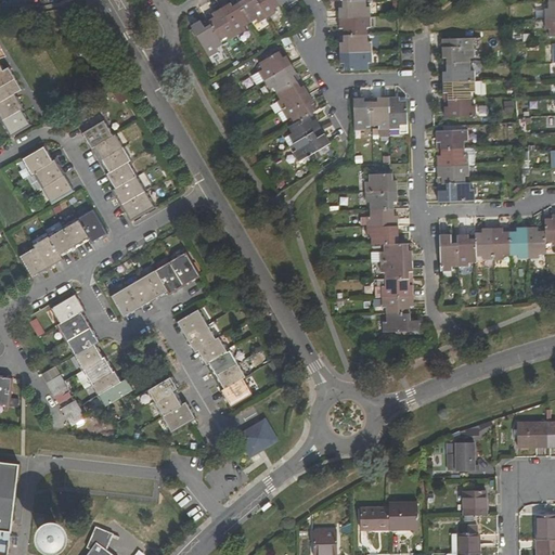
[(259,23),(267,18),(256,0),(243,0),(237,3),(249,24),(257,20),(259,23)]
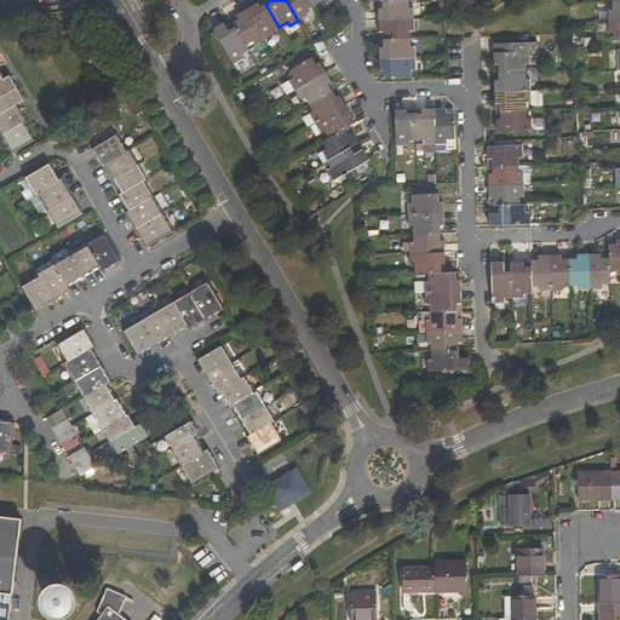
[(306,11),(313,6),(308,0),(286,0),(298,21),(309,15),(306,11)]
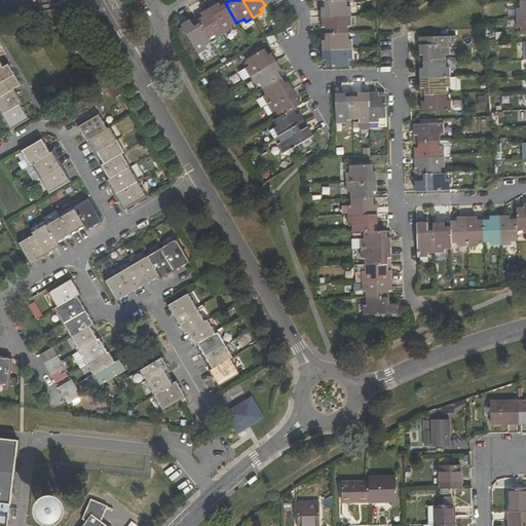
[(346,0),(338,0),(324,1),(325,7),(321,7),(322,19),(350,16),(350,6),(346,6),(346,0)]
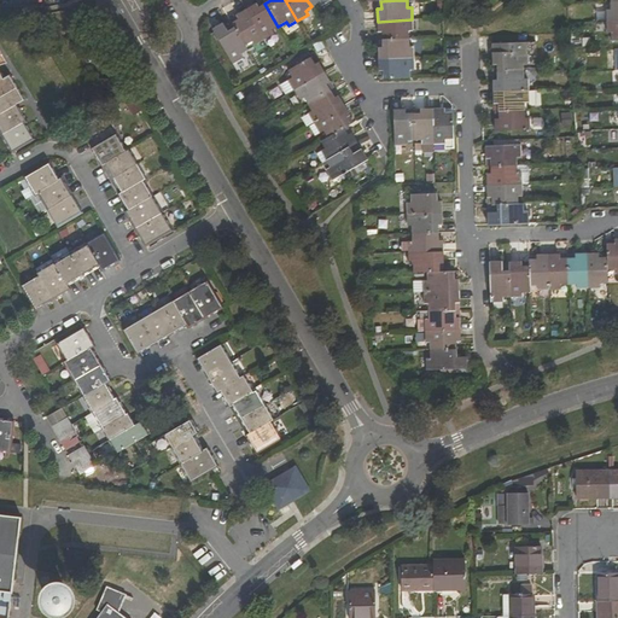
[(617,0),(610,1),(611,10),(606,10),(606,22),(617,21),(617,0)]
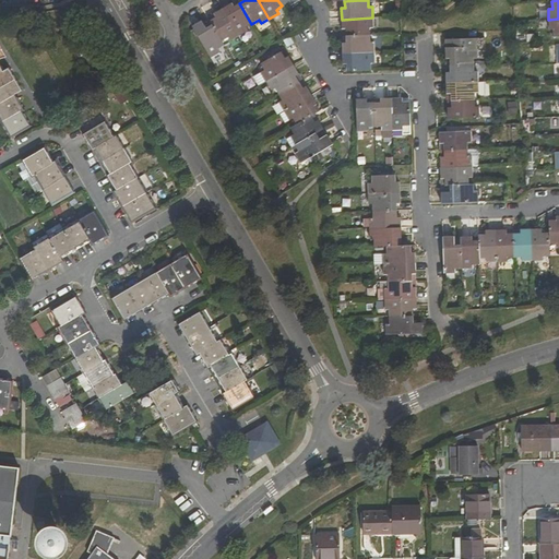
[(247,27),(251,24),(239,3),(234,7),(232,3),(223,9),(239,36),(248,31),(247,27)]
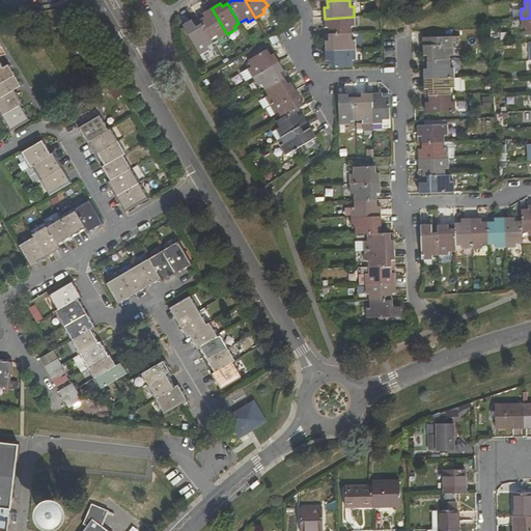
[(219,39),(227,34),(212,8),(203,14),(204,17),(198,20),(201,24),(211,39),(217,35),(219,39)]
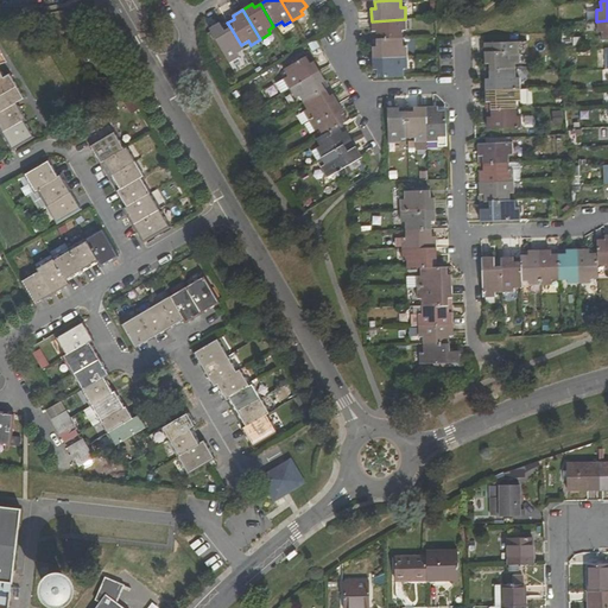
[(405,30),(405,19),(372,21),(372,31),(375,31),(377,38),(401,37),(401,30),(405,30)]
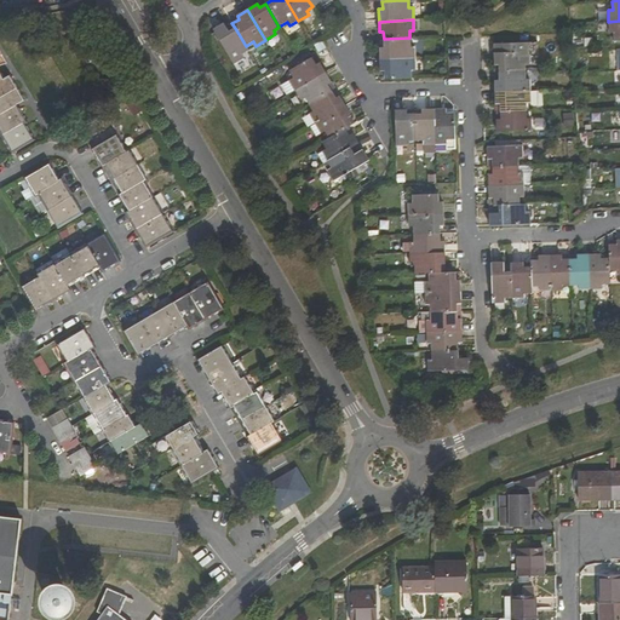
[(619,21),(608,22),(608,33),(613,33),(614,40),(619,39),(619,21)]
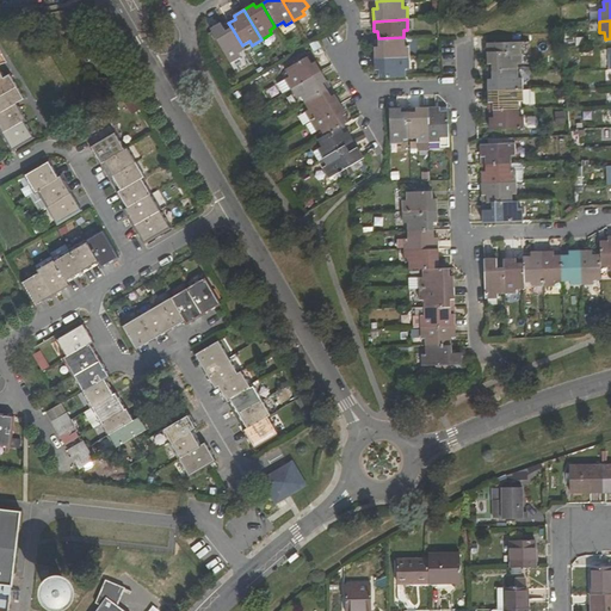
[(239,54),(245,50),(242,45),(232,28),(224,31),(221,23),(210,29),(230,62),(241,57),(239,54)]
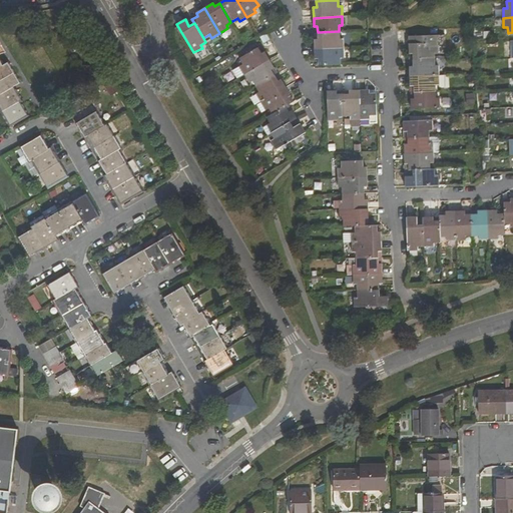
[(339,39),(339,31),(318,32),(318,40),(314,40),(315,48),(343,47),(343,39),(339,39)]
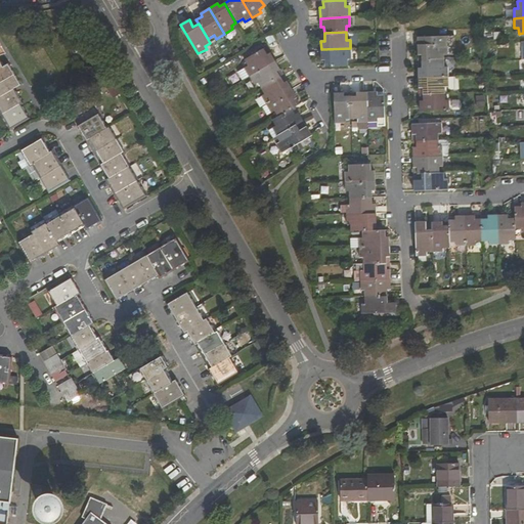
[(421,54),(421,59),(447,59),(447,43),(446,34),(417,35),(417,54),(421,54)]
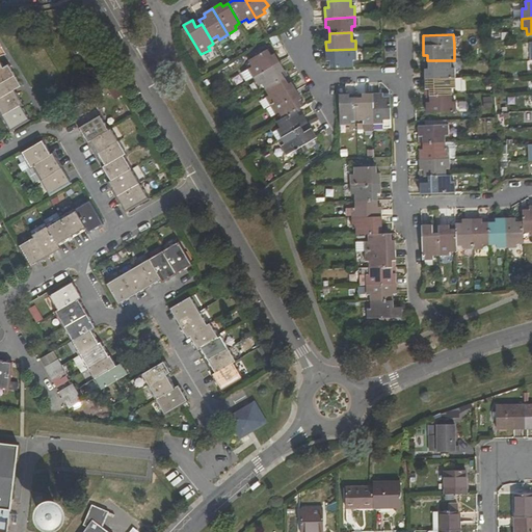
[(461,34),(453,34),(454,44),(461,44),(461,34)]
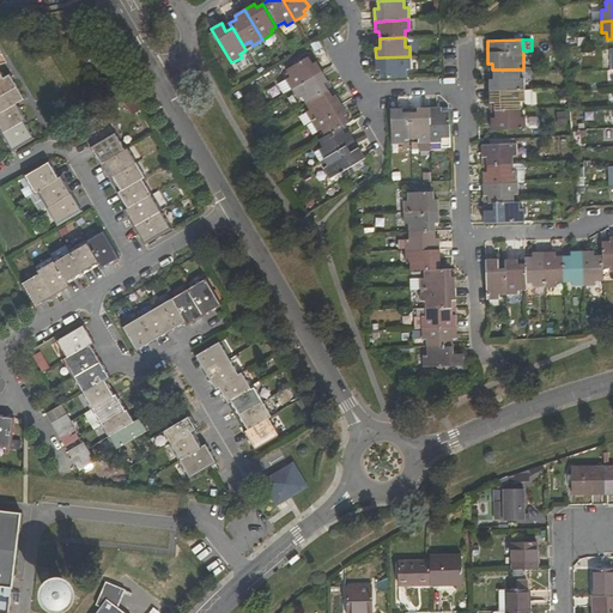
[(410,68),(410,56),(376,58),(376,71),(380,71),(380,77),(405,77),(405,70),(410,68)]
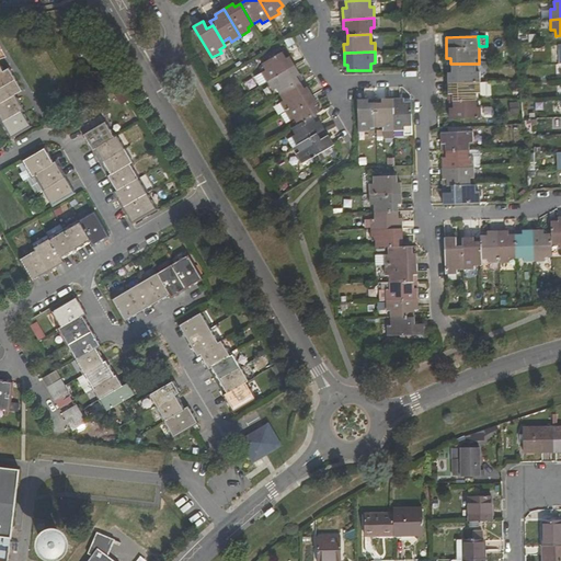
[(285,59),(282,53),(261,65),(264,71),(261,73),(266,82),(295,66),(289,57),(285,59)]
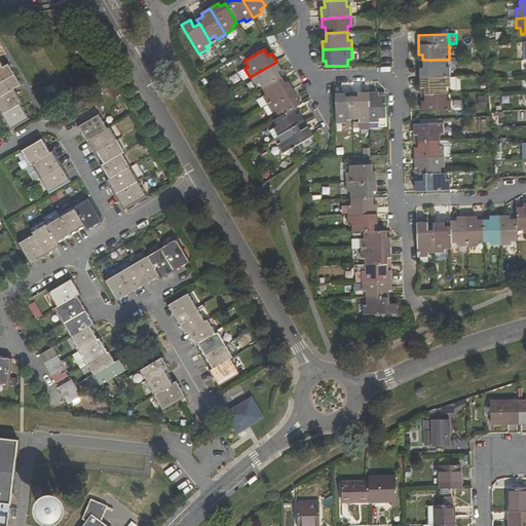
[(449,60),(422,60),(422,68),(419,68),(419,78),(449,77),(449,60)]
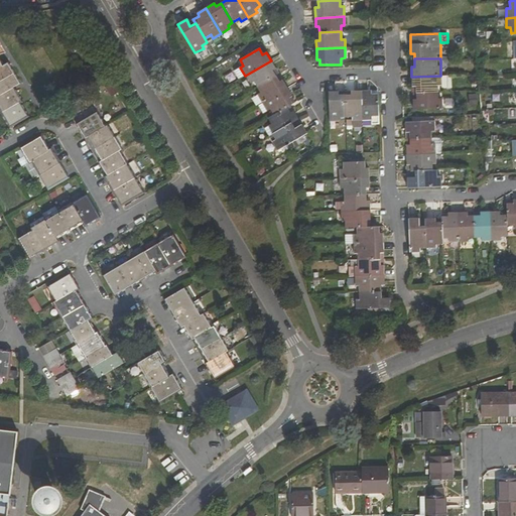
[(275,69),(271,60),(245,76),(250,84),(253,82),(257,88),(276,77),(272,71),(275,69)]
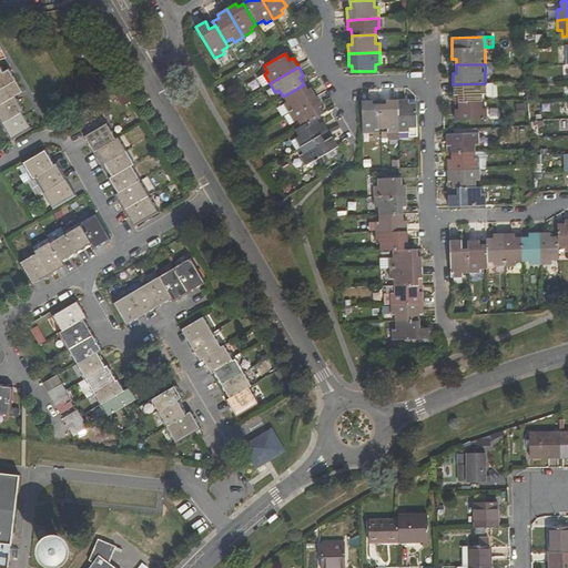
[(0,90),(16,81),(9,70),(3,73),(0,74),(0,90)]
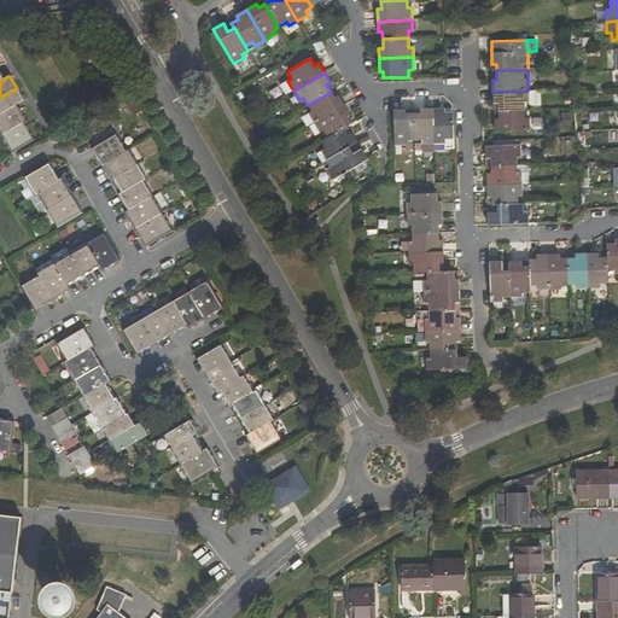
[(110,81),(97,79),(94,92),(109,94),(110,81)]
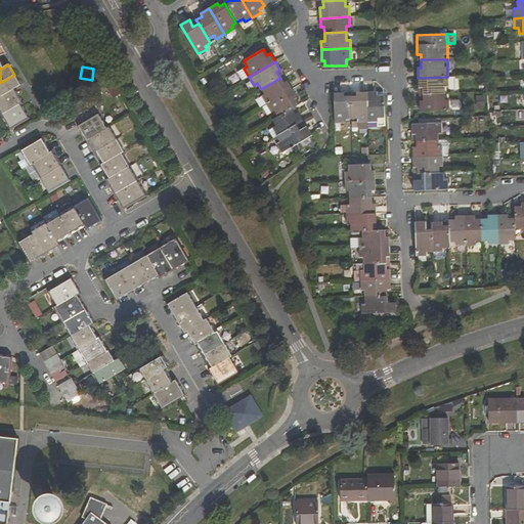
[(17,81),(16,79),(14,75),(0,83),(0,96),(13,89),(20,85),(17,81)]
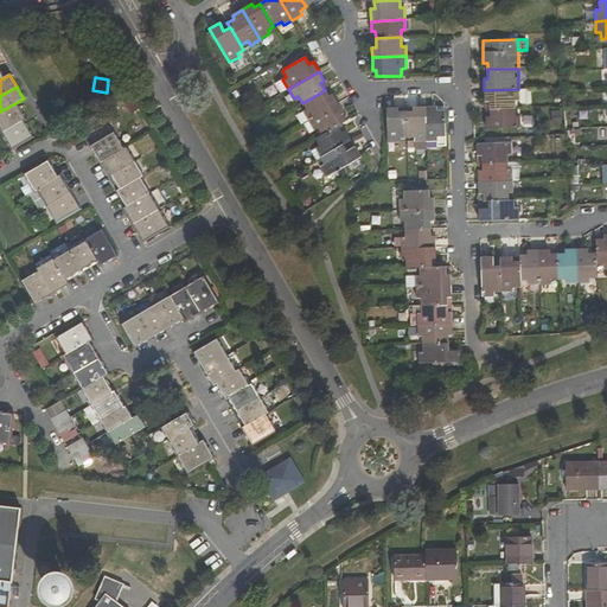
[(518,89),(484,90),(484,101),(489,101),(489,109),(515,108),(513,100),(519,100),(518,89)]
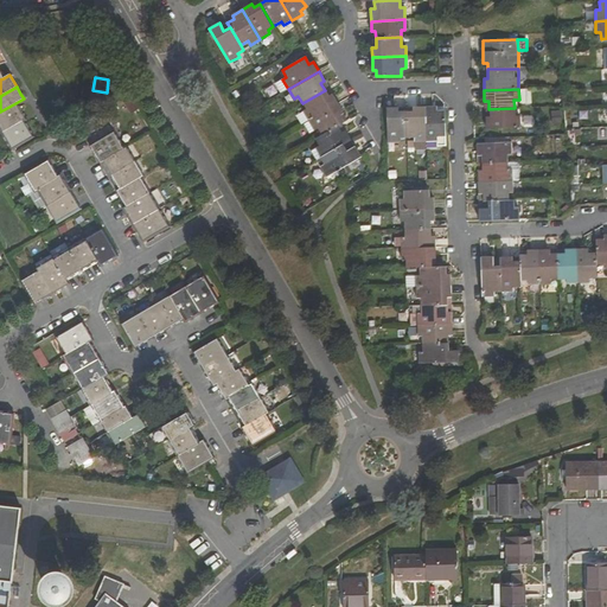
[(325,90),(302,103),(306,109),(302,112),(307,121),(338,103),(332,94),(328,96),(325,90)]
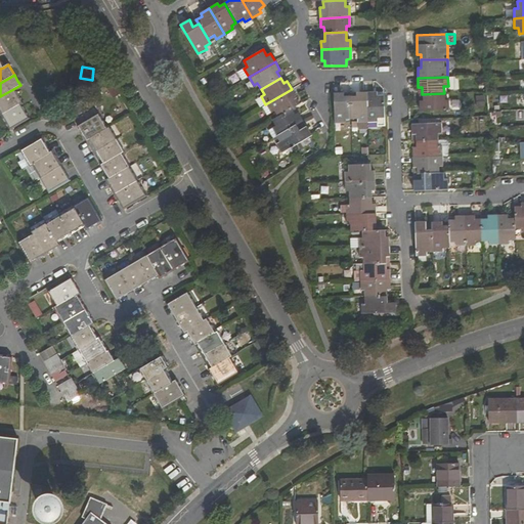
[(23,103),(13,89),(0,96),(0,112),(2,115),(20,104),(23,103)]
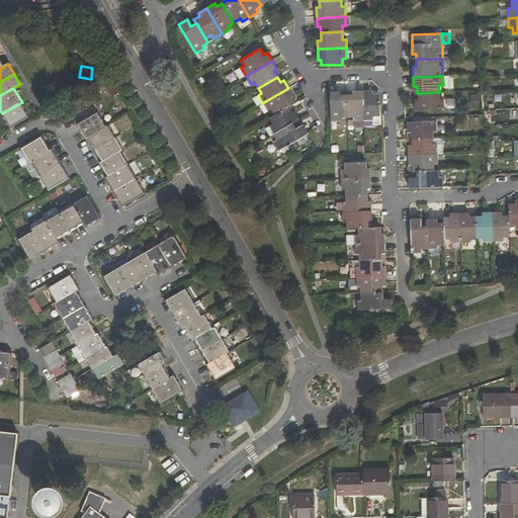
[(293,97),(288,88),(262,103),(268,112),(271,110),(274,116),(288,108),(293,104),(290,99),(293,97)]
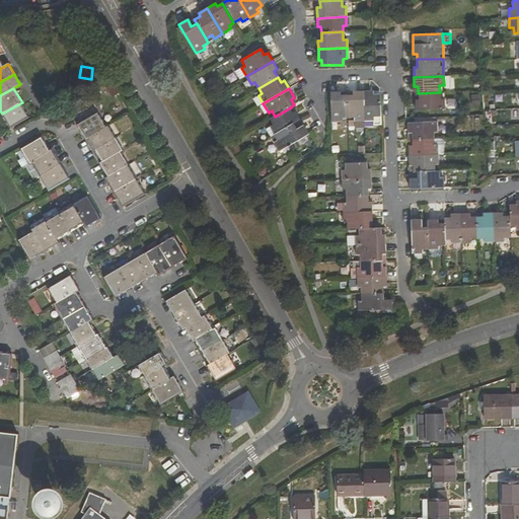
[(372,91),(364,92),(365,121),(373,121),(373,117),(381,117),(380,94),(372,94),(372,91)]
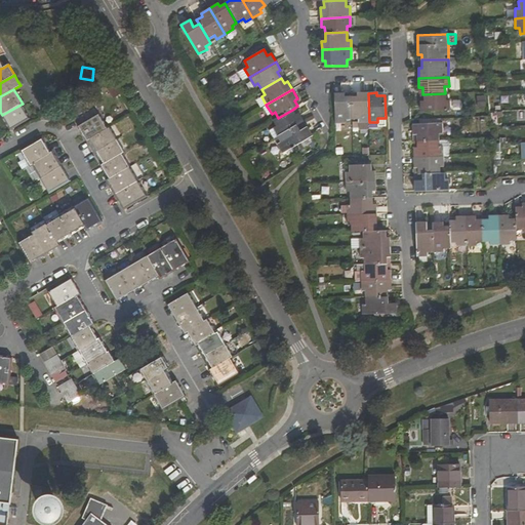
[(357,96),(352,96),(352,119),(358,119),(358,122),(369,122),(368,93),(357,93),(357,96)]
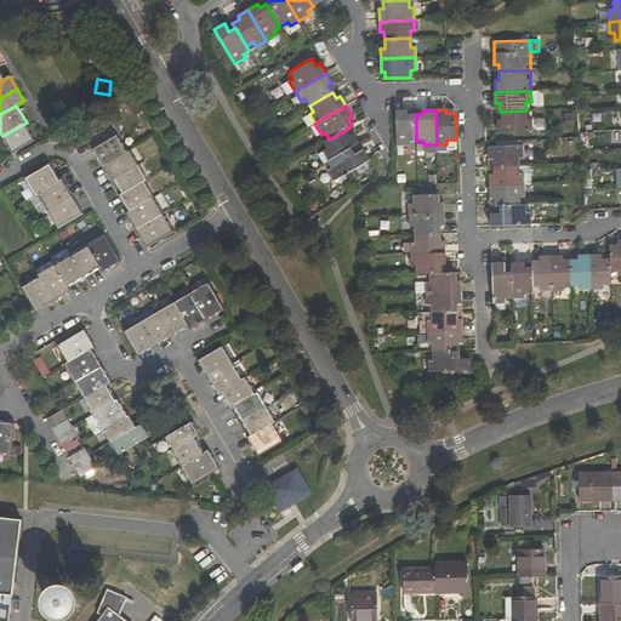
[(527,119),(527,110),(500,112),(500,119),(496,119),(496,131),(531,130),(531,119),(527,119)]
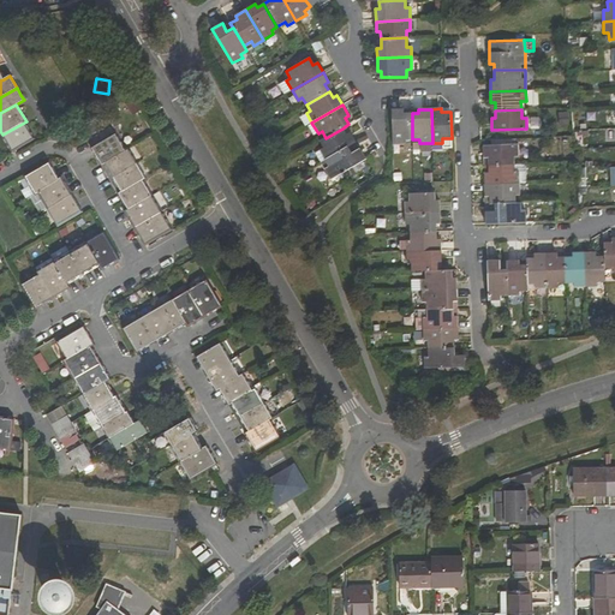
[(402,111),(392,111),(393,144),(404,143),(404,139),(412,139),(412,113),(402,114),(402,111)]
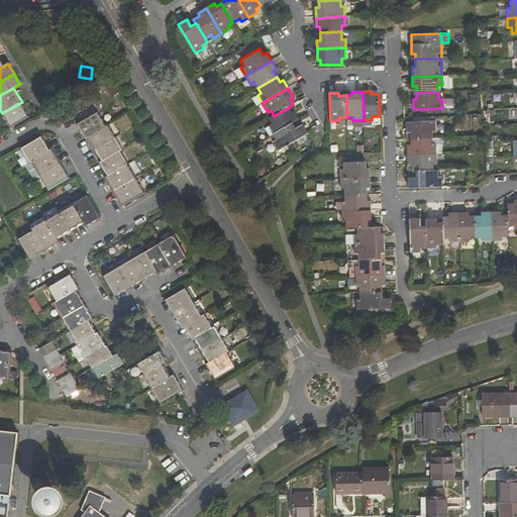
[(27,116),(20,103),(2,113),(9,126),(27,116)]
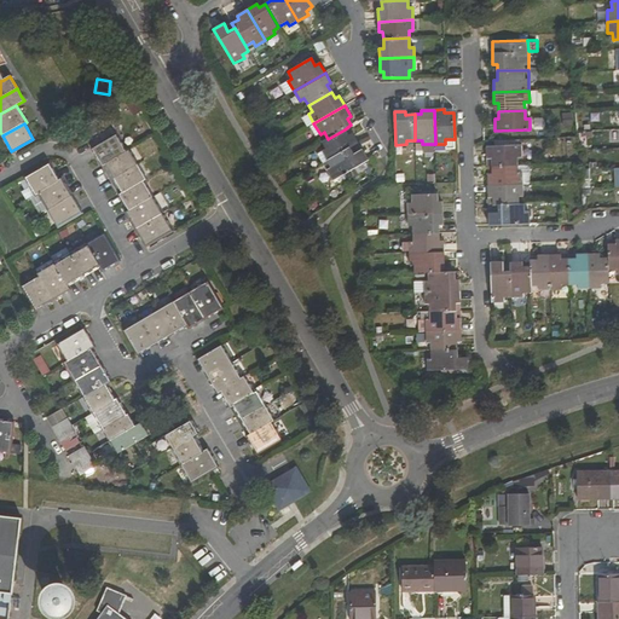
[(345,129),(328,139),(322,142),(327,149),(323,151),(329,162),(350,149),(358,144),(352,134),(348,136),(345,129)]
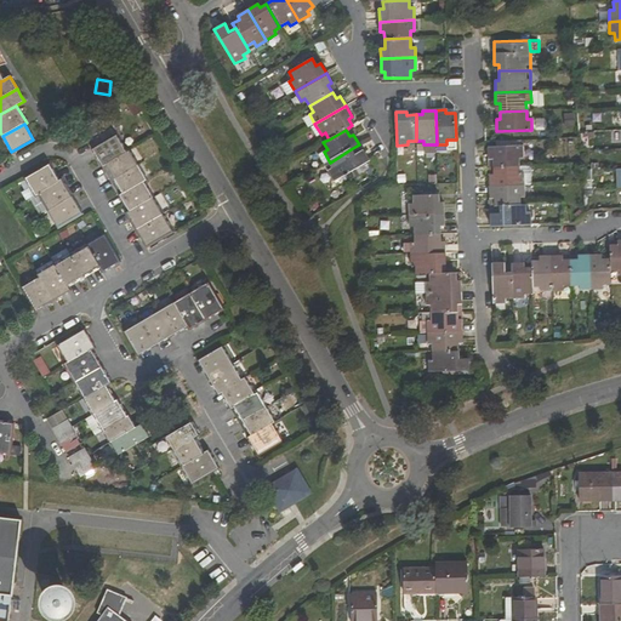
[(117,137),(93,151),(103,167),(127,154),(117,137)]
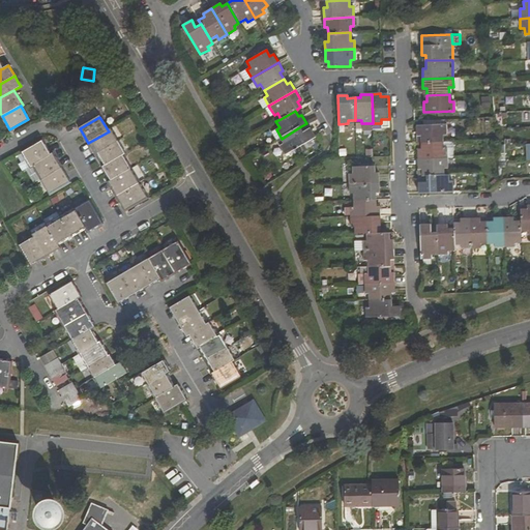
[(420,142),(443,141),(443,134),(447,134),(446,124),(416,125),(416,135),(419,135),(420,142)]
